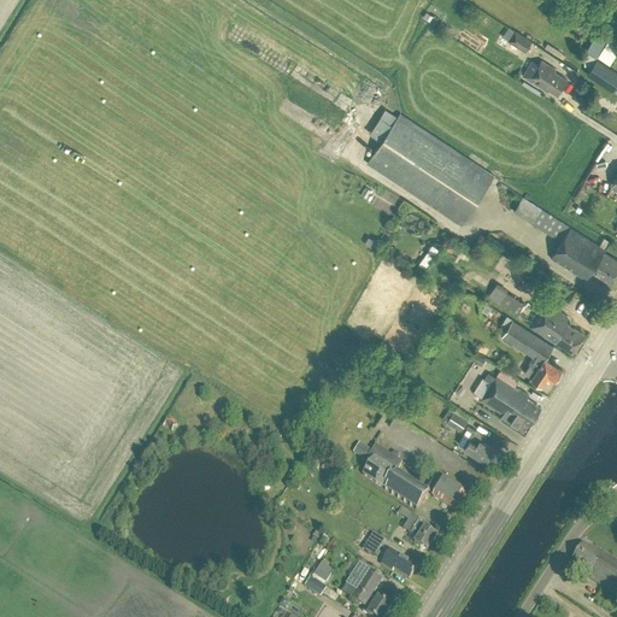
[(446,31),(451,25),(444,21),(439,27),(446,31)]
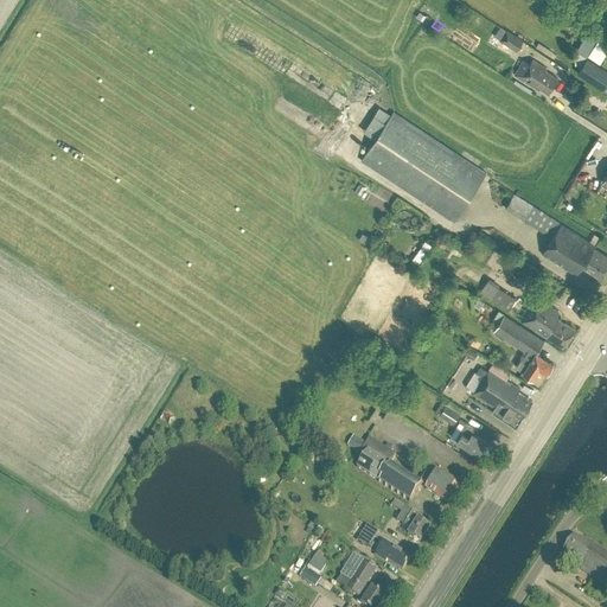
[(518,51),(524,42),(508,30),(500,39),(518,51)]
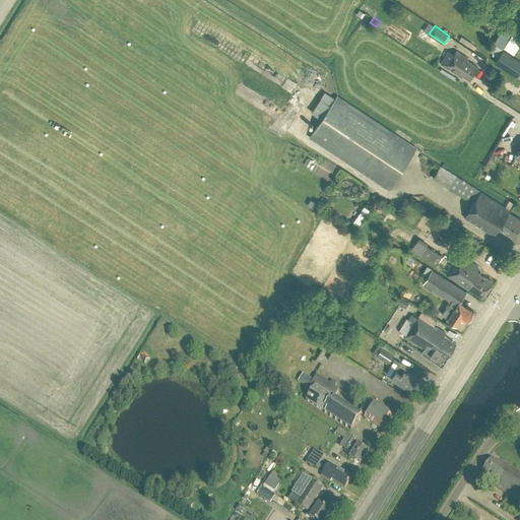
[(406,33),(411,36),(415,28),(410,26),(406,33)]
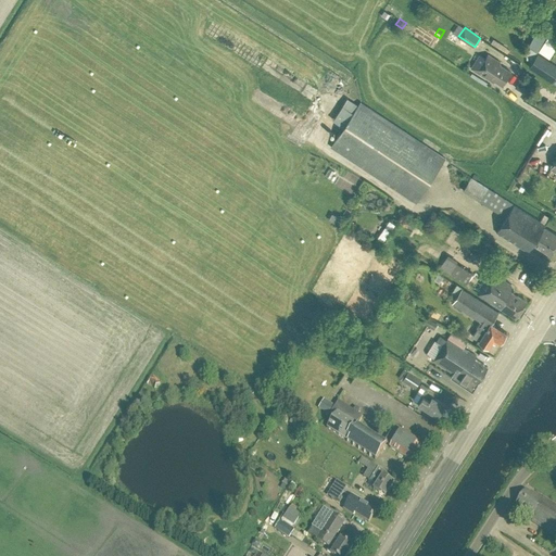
[(210,45),(217,51),(223,45),(215,37),(210,45)]
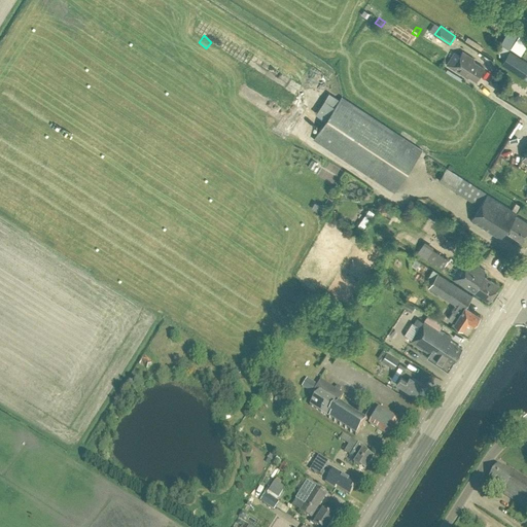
[(504,51),(508,44),(504,42),(499,48),(504,51)]
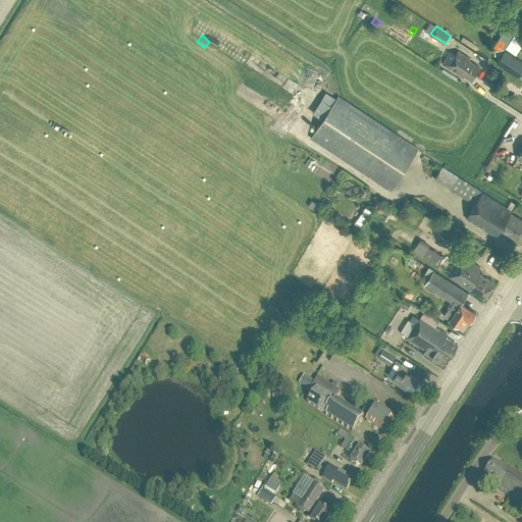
[(521,71),(521,58),(505,48),(496,61),(519,76),(521,71)]
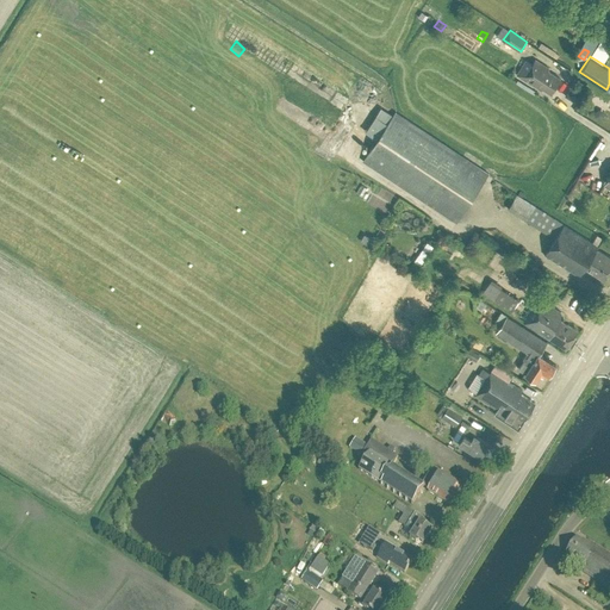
[(534,61),(528,57),(517,74),(523,78),(522,79),(536,87),(537,85),(549,93),(559,78),(547,70),(548,68),(535,58),(534,61)]
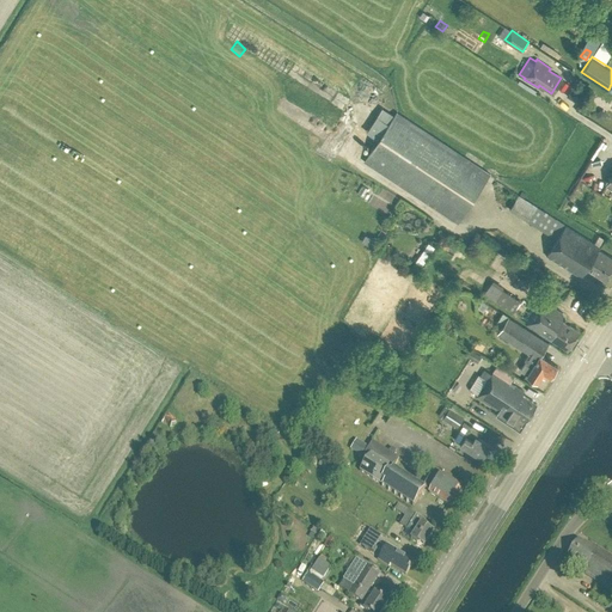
[(579,102),(586,91),(575,84),(568,95),(579,102)]
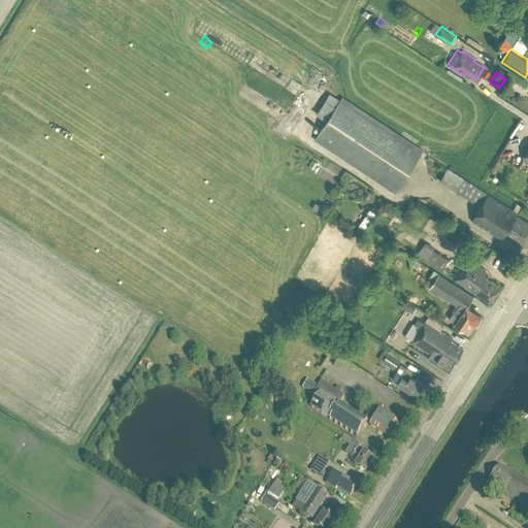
[(287,89),(287,97),(300,97),(300,89),(287,89)]
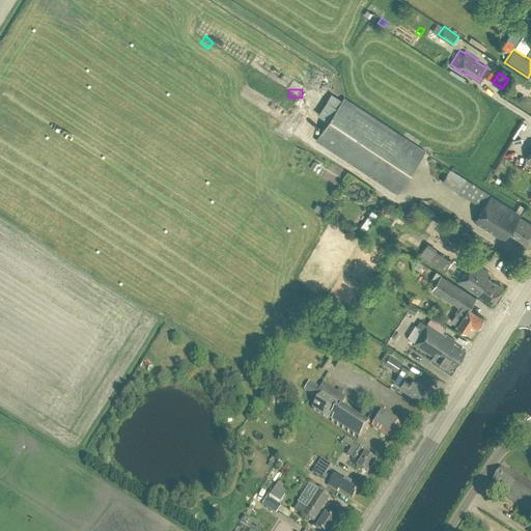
[(396,193),(425,149),(344,96),(315,139),(396,193)]
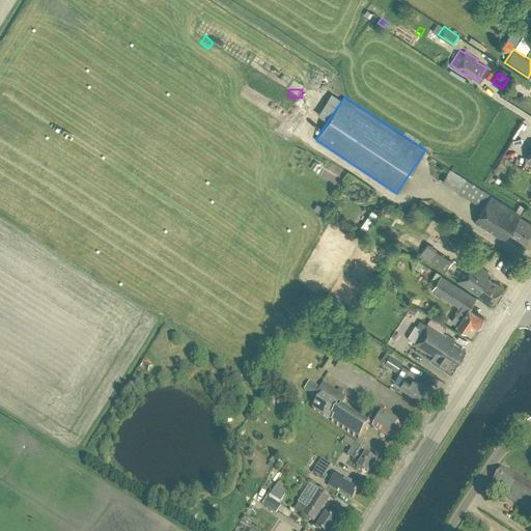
[(310,124),(319,111),(311,105),(302,118),(310,124)]
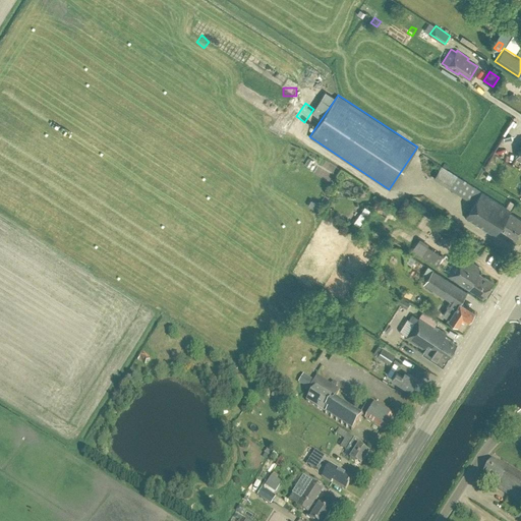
[(424,172),(471,203),(479,189),(432,159),(424,172)]
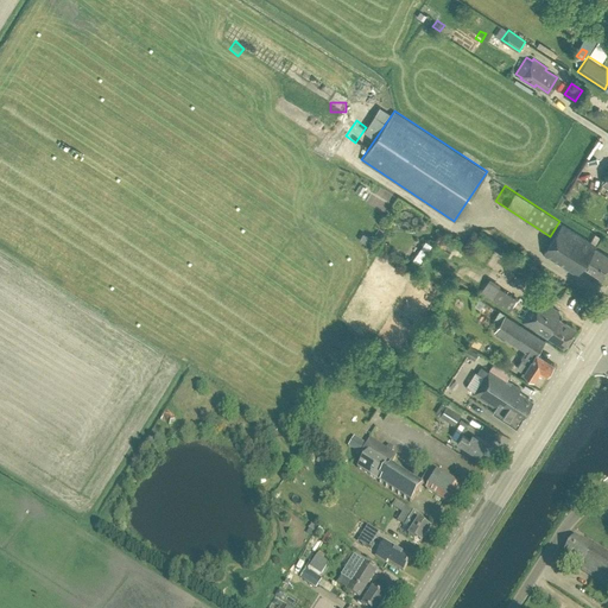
[(602,278),(607,268),(607,254),(595,246),(596,244),(562,222),(544,253),(577,274),(582,266),(602,278)]
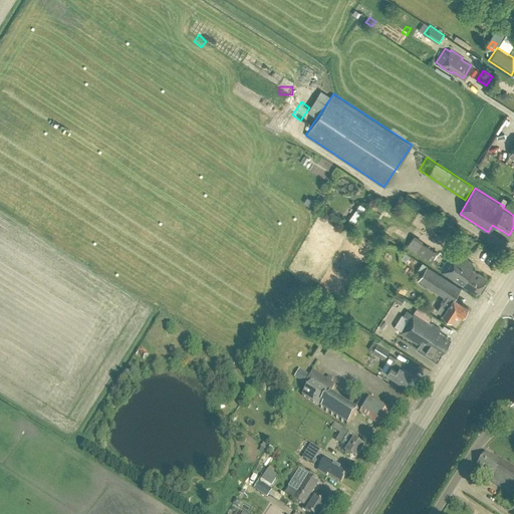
[(353,222),(364,205),(359,202),(348,218),(353,222)]
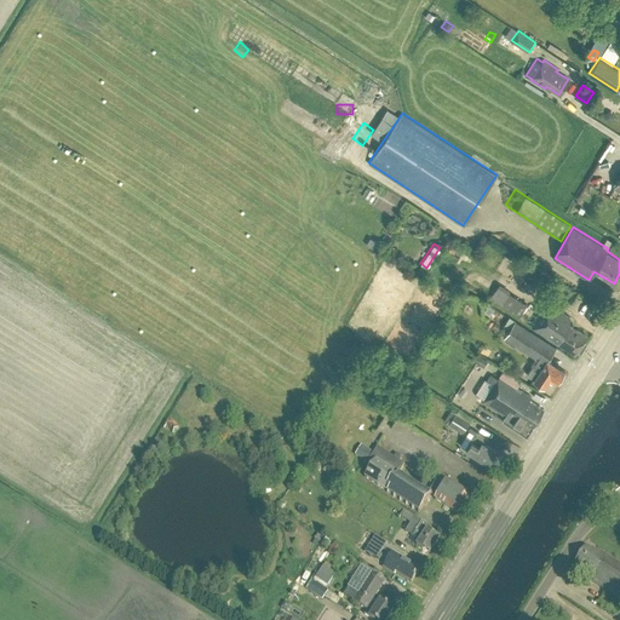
[(407,273),(420,252),(413,247),(400,267),(407,273)]
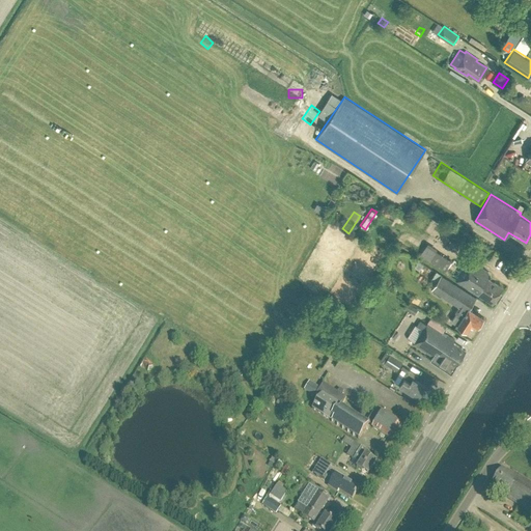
[(459,227),(494,247),(499,238),(465,217),(459,227)]
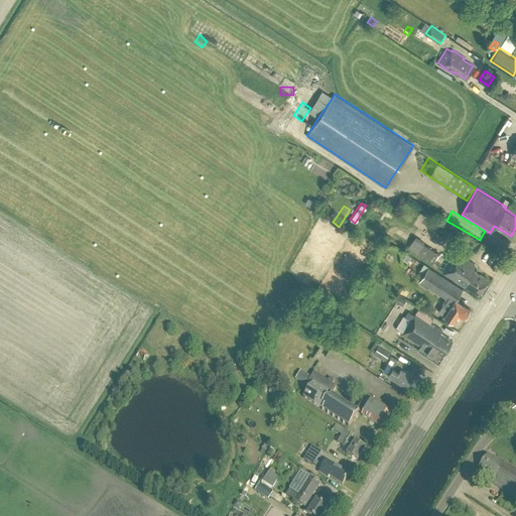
[(442,254),(414,237),(408,247),(417,252),(414,256),(422,261),(425,256),(444,267),(450,258),(450,257),(443,253),(442,254)]
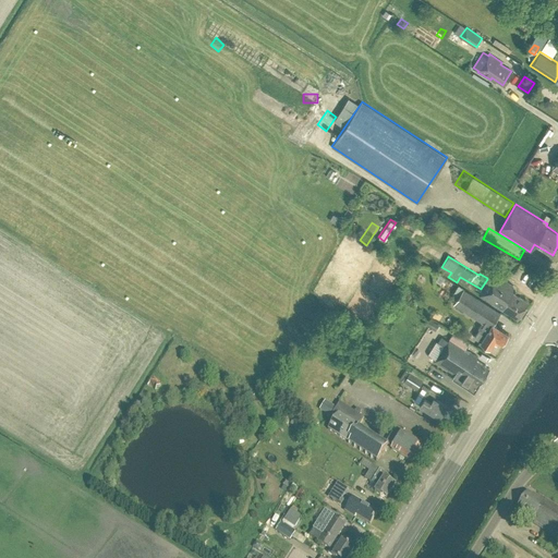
[(487,279),(481,289),(477,293),(478,293),(478,294),(518,318),(529,302),(513,292),(512,283),(489,269),(487,271),(490,274),(487,279)]
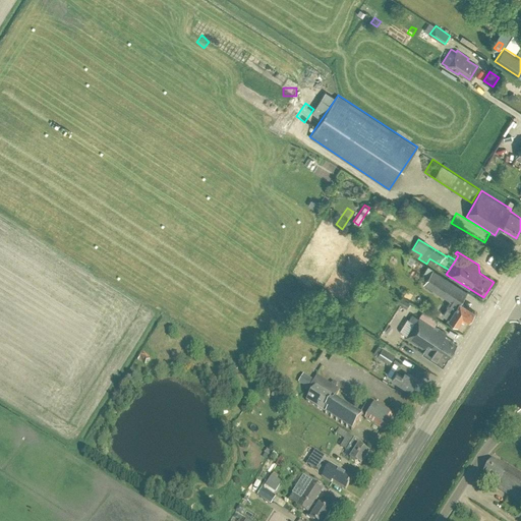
[(432,269),(427,277),(423,283),(452,301),(450,304),(449,304),(443,314),(449,317),(449,319),(458,325),(461,319),(463,321),(465,317),(469,320),(474,311),(460,301),(467,291),(432,269)]
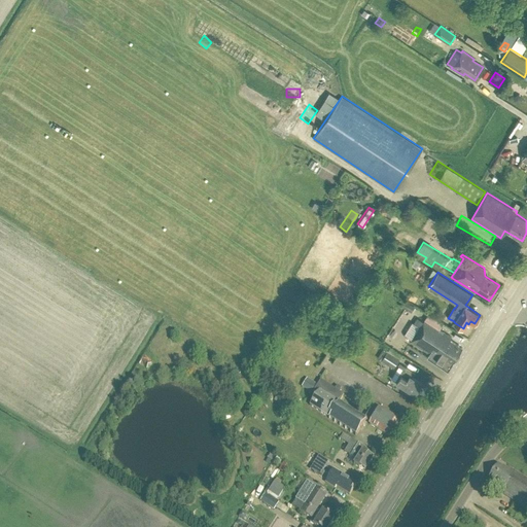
[(412,312),(415,306),(405,300),(401,306),(412,312)]
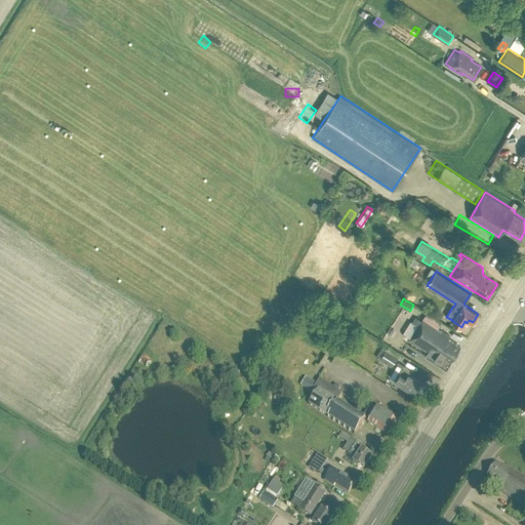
[(437,326),(441,320),(428,312),(423,318),(437,326)]
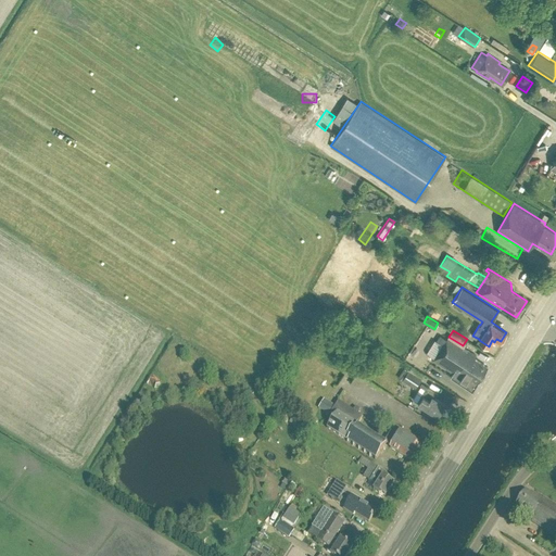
[(477,354),(463,345),(449,337),(446,339),(442,336),(441,337),(439,336),(428,354),(433,357),(433,359),(453,371),(451,376),(472,391),(489,366),(488,366),(491,362),(478,353),(477,354)]
